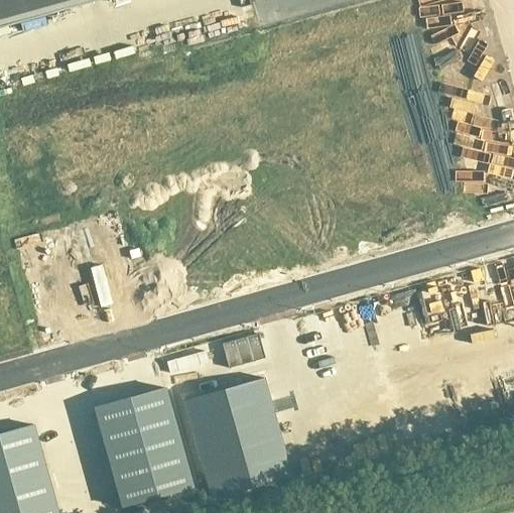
[(0,0),(0,23),(83,0),(0,0)]
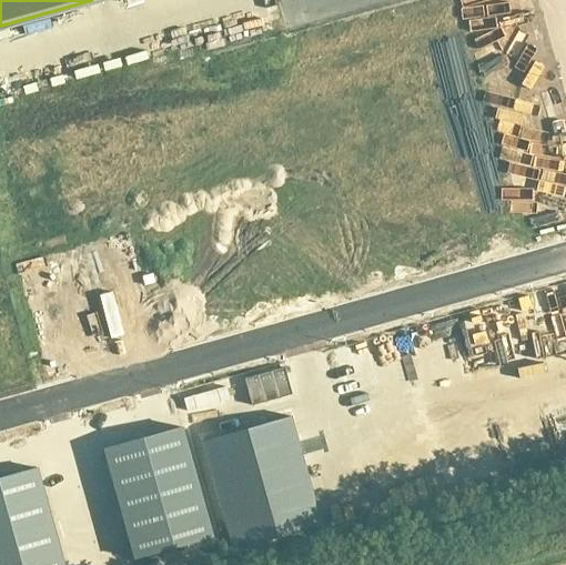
[(551,200),(533,135),(494,0),(417,0),(292,36),(353,254),(402,241),(392,207),(426,197),(436,231),(462,223),(462,224),(551,200)]
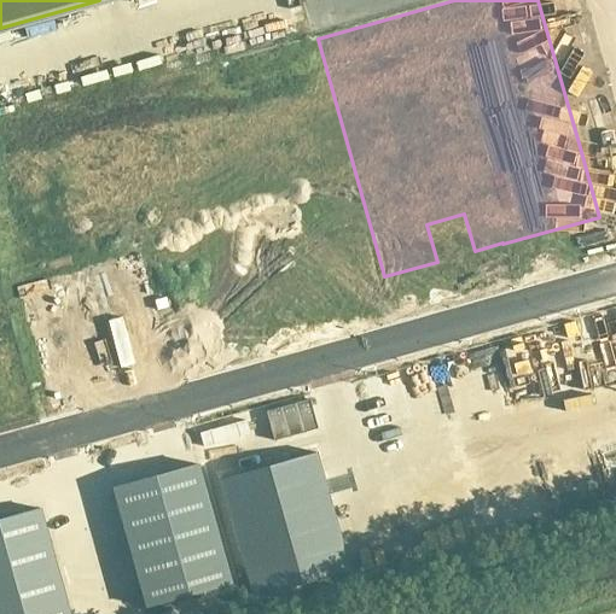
[(290,404),(302,450),(317,446),(304,401),(290,404)]
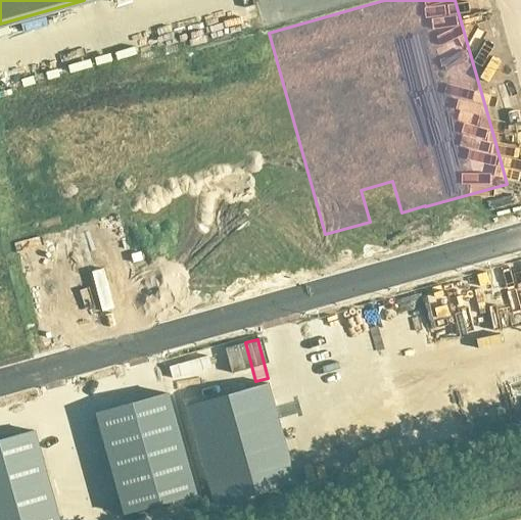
[(296,482),(268,382),(187,405),(215,505),(296,482)]
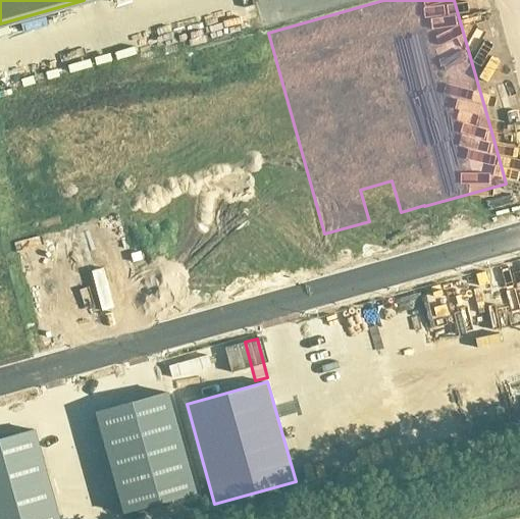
[(168,392),(95,412),(123,512),(196,491),(168,392)]
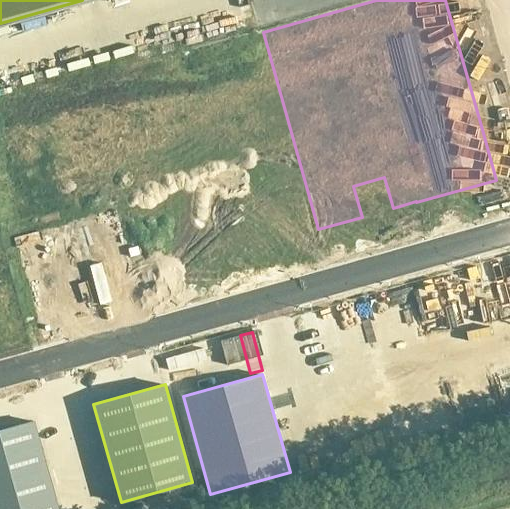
[(58,508),(34,421),(0,430),(0,508),(58,508)]
